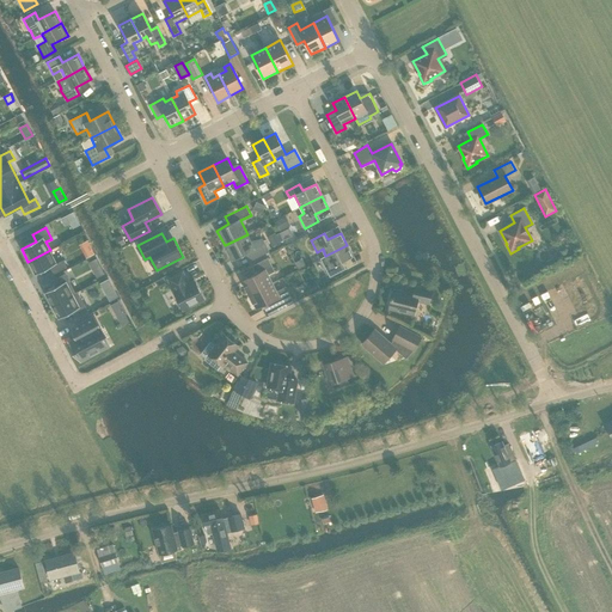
[(248,234),(225,245),(232,261),(249,252),(252,259),(269,251),(263,239),(256,239),(251,242),(248,234)]
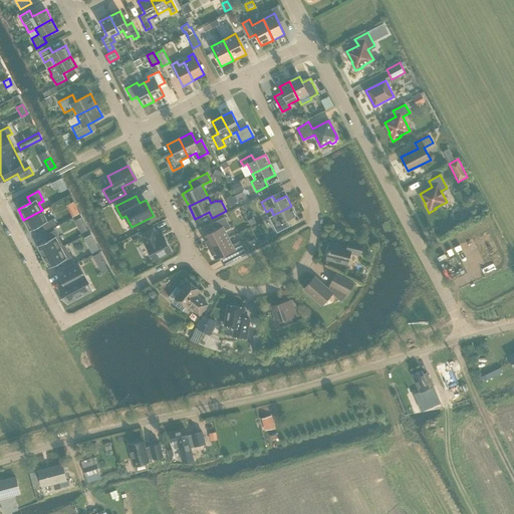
[(288,227),(285,221),(296,216),(291,206),(273,215),(263,220),(269,231),(275,228),(277,233),(288,227)]
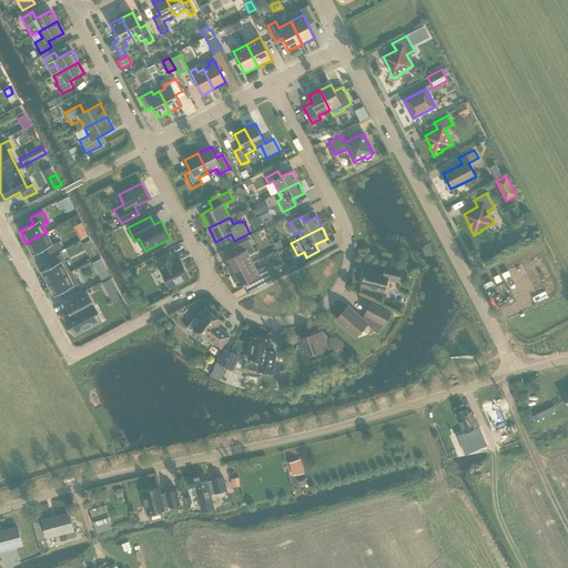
[(53,244),(47,232),(26,243),(32,255),(47,247),(50,254),(62,247),(59,242),(53,244)]
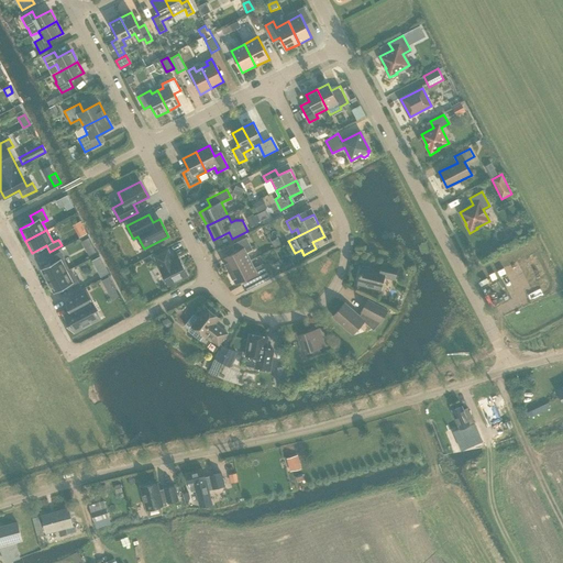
[(230,271),(251,261),(246,253),(253,250),(246,238),(233,244),(238,252),(223,258),(230,271)]
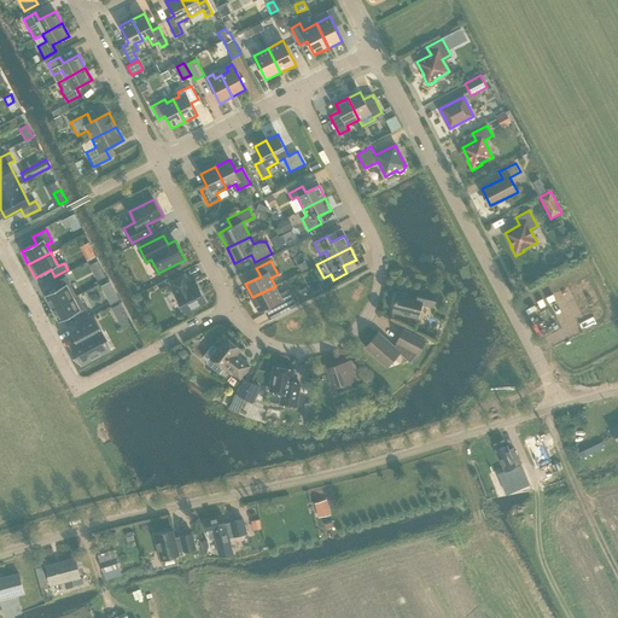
[(191,289),(185,275),(170,283),(178,296),(176,297),(185,313),(207,302),(198,285),(191,289)]
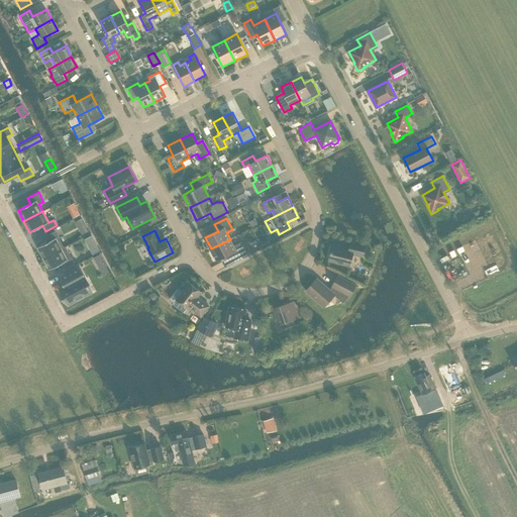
[(37,247),(43,259),(64,248),(63,247),(55,231),(44,236),(46,242),(37,247)]
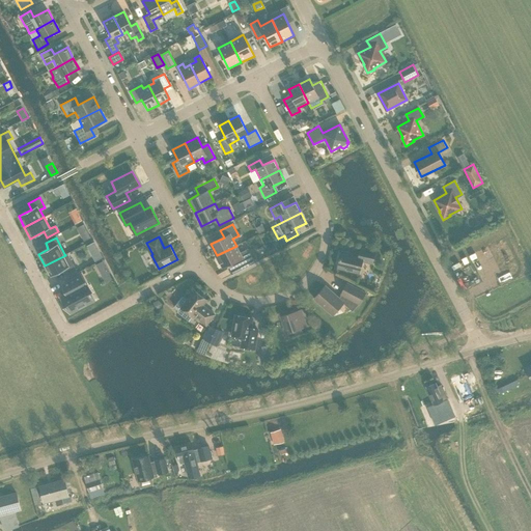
[(236,246),(217,255),(222,267),(235,260),(241,271),(255,262),(248,249),(240,253),(236,246)]
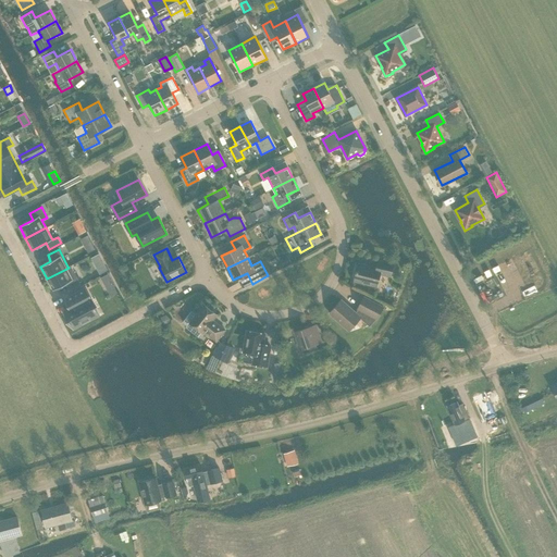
[(394,264),(379,260),(376,268),(358,263),(354,282),(376,287),(380,274),(391,276),(394,264)]
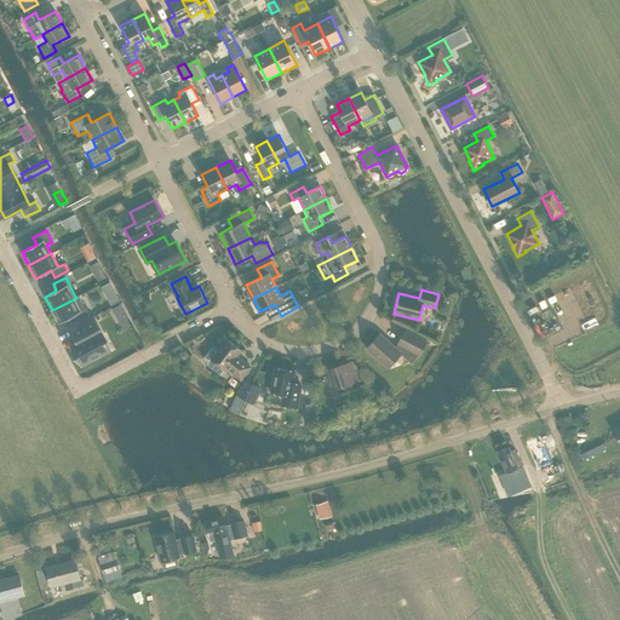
[(107,298),(112,305),(120,300),(116,293),(107,298)]
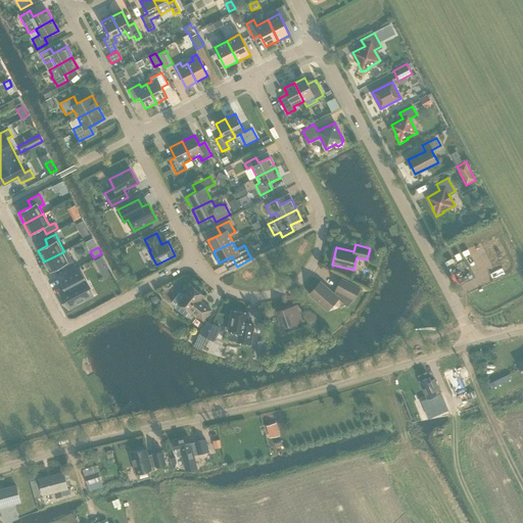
[(64,251),(44,262),(49,273),(61,267),(64,272),(76,267),(66,249),(63,250),(64,251)]
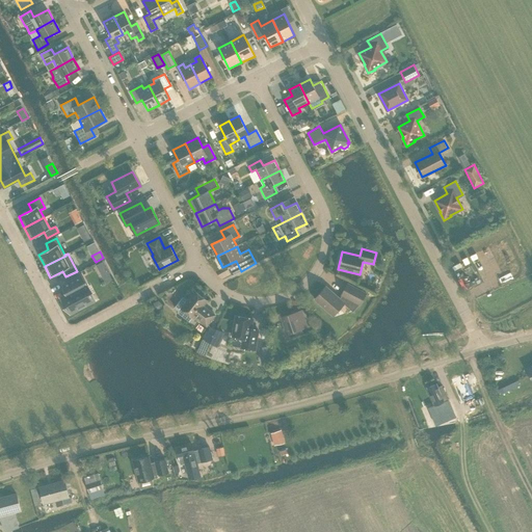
[(103,262),(96,265),(100,272),(106,268),(103,262)]
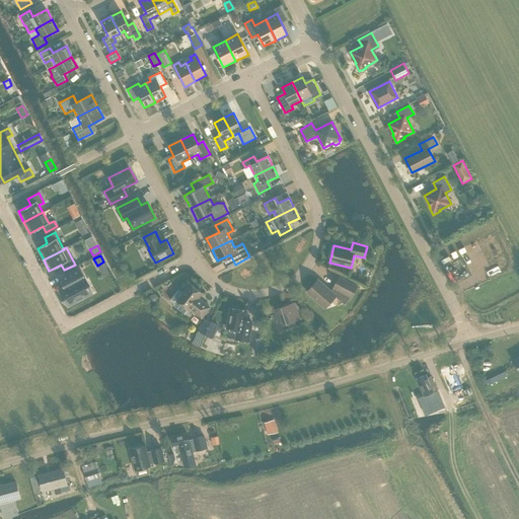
[(82,281),(77,272),(60,281),(65,290),(59,293),(67,308),(91,295),(84,280),(82,281)]
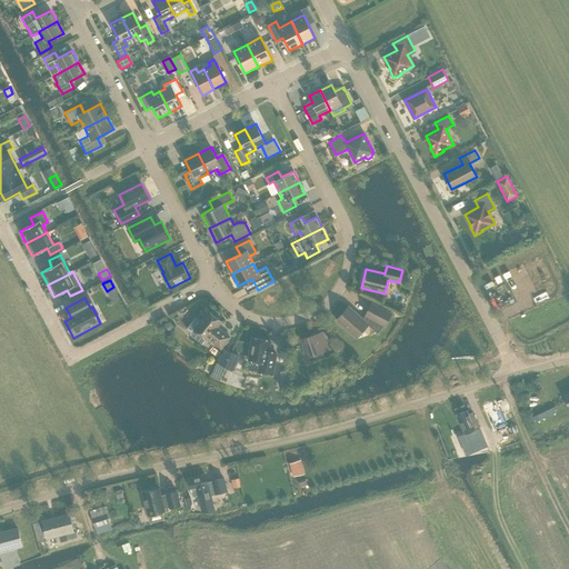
[(363,320),(349,307),(337,320),(357,338),(368,325),(378,333),(385,326),(386,326),(392,313),(372,303),(366,316),(367,317),(363,320)]
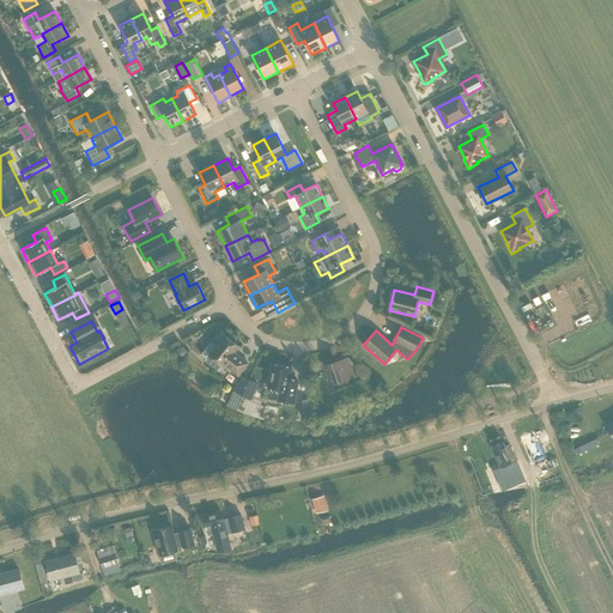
[(219,371),(224,364),(238,375),(248,363),(234,352),(238,346),(224,335),(216,346),(211,343),(201,354),(206,358),(205,359),(219,371)]
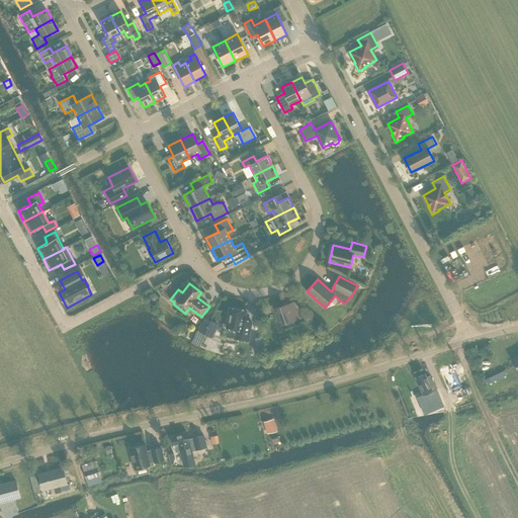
[(293,320),(299,318),(293,301),(273,309),(279,325),(286,323),(287,325),(294,323),(293,320)]
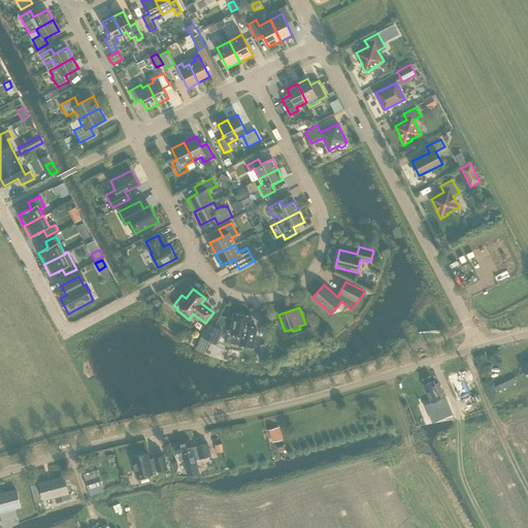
[(241,345),(253,348),(257,328),(251,327),(250,325),(251,317),(234,314),(231,333),(238,335),(237,337),(239,338),(242,339),(241,345)]
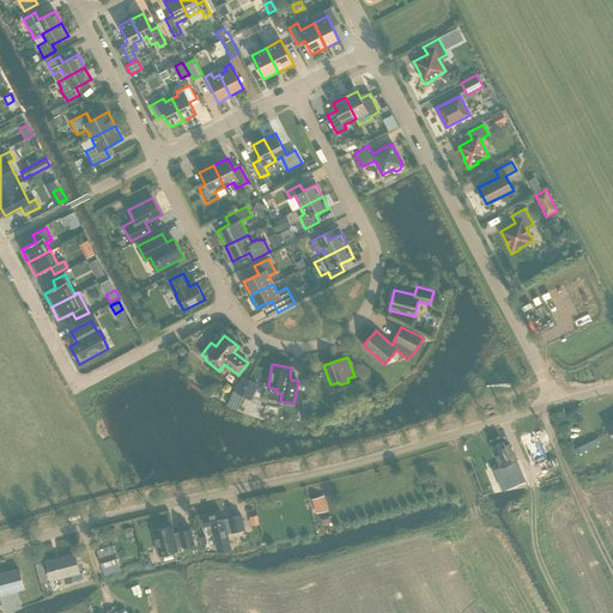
[(533,437),(522,442),(529,460),(540,455),(533,437)]
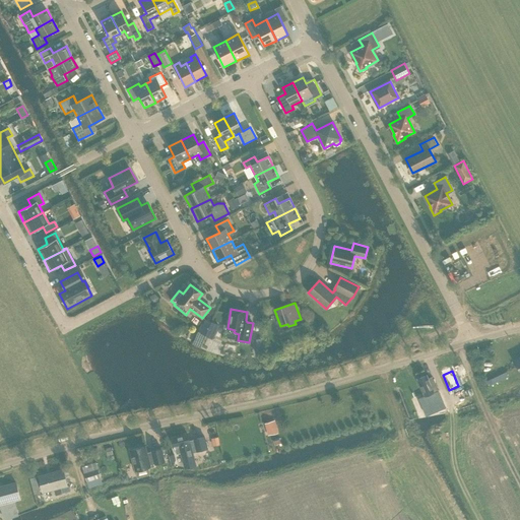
[(508,377),(506,372),(486,381),(489,385),(508,377)]
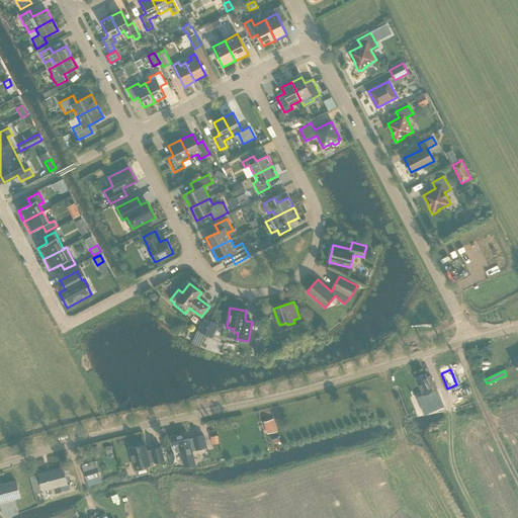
[(426,377),(425,373),(416,377),(423,395),(429,393),(431,397),(428,399),(434,413),(445,410),(443,405),(431,375),(426,377)]
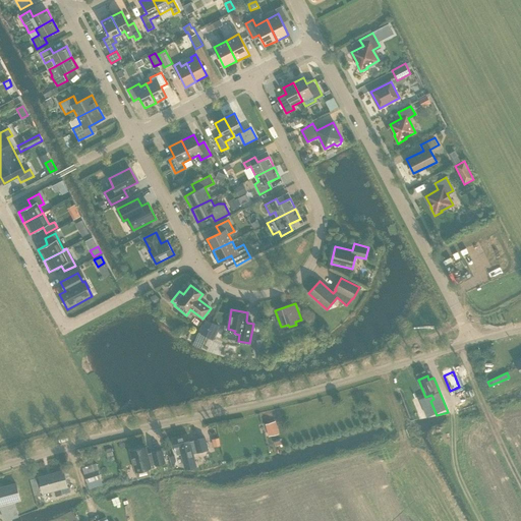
[(275,422),(267,424),(269,430),(276,428),(275,422)]
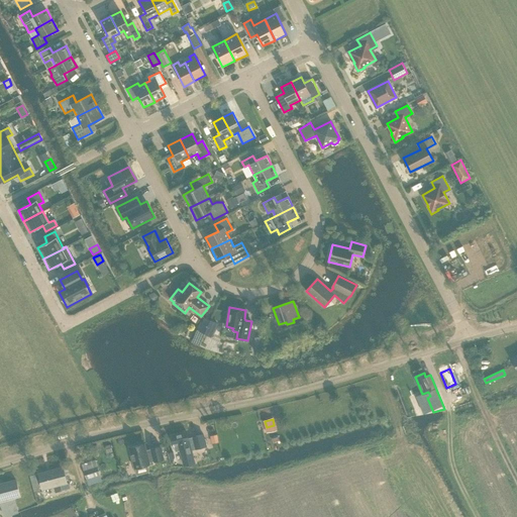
[(196,448),(203,446),(206,445),(203,434),(193,436),(193,437),(189,439),(187,432),(171,436),(175,451),(180,450),(182,458),(193,455),(190,444),(194,442),(196,448)]
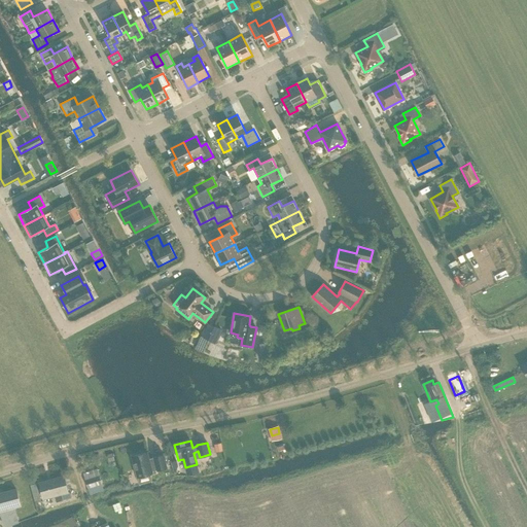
[(148,452),(137,455),(132,457),(138,478),(153,473),(153,470),(157,469),(157,470),(168,467),(164,454),(154,457),(154,458),(150,459),(148,452)]
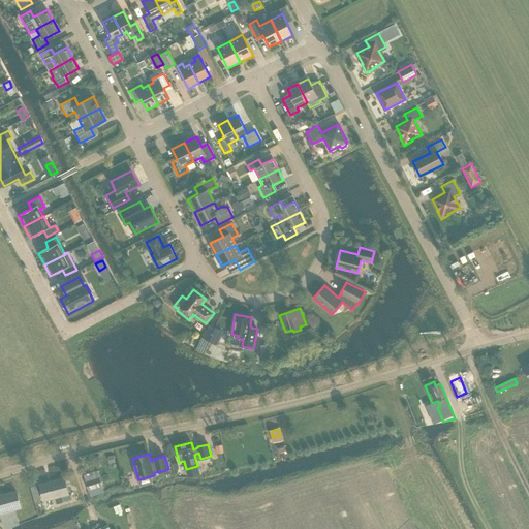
[(102,486),(99,476),(85,480),(88,490),(102,486)]
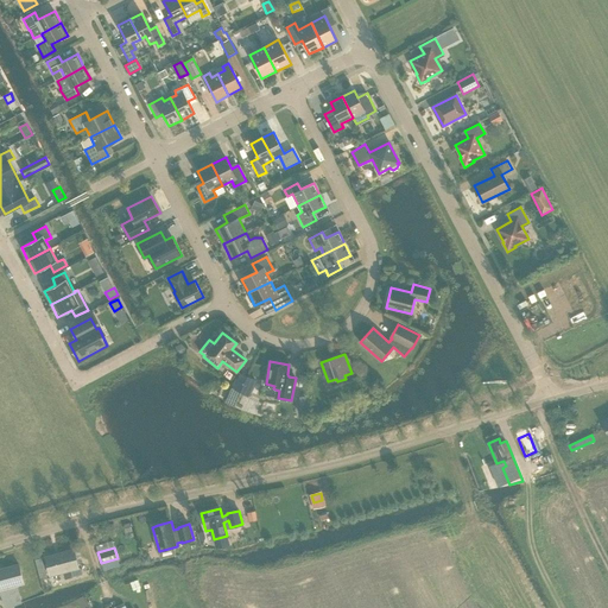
[(78,568),(74,549),(45,557),(50,575),(63,571),(65,578),(73,577),(71,570),(78,568)]
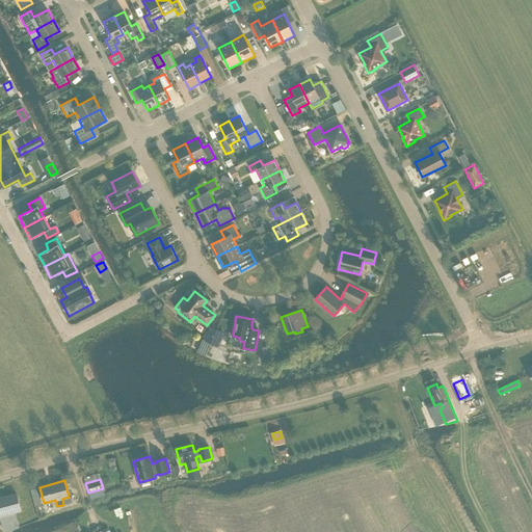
[(17,494),(0,498),(0,520),(4,531),(7,531),(11,530),(20,528),(16,512),(21,511),(17,494)]
